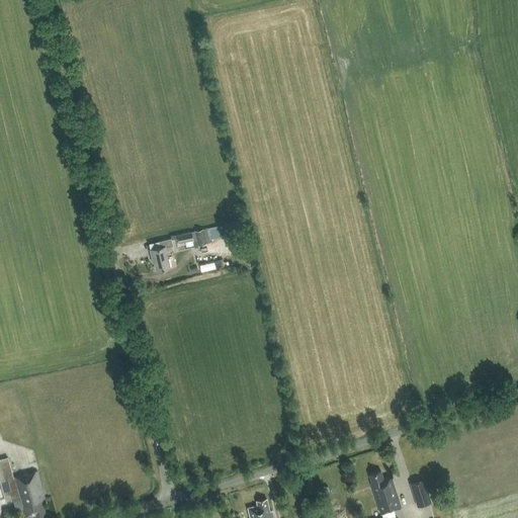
[(206,228),(194,231),(198,245),(210,242),(206,228)]
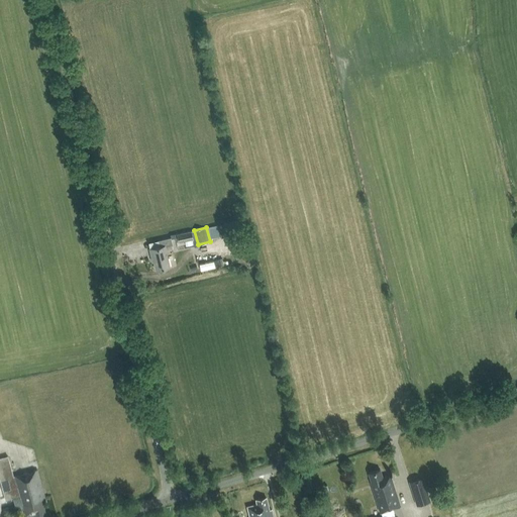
[(191,231),(177,234),(179,242),(193,239),(191,231)]
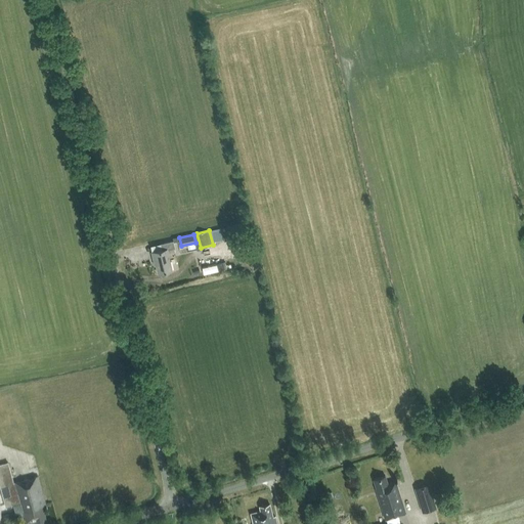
[(167,250),(175,248),(173,241),(160,244),(162,250),(151,252),(154,260),(155,260),(158,273),(172,270),(167,250)]
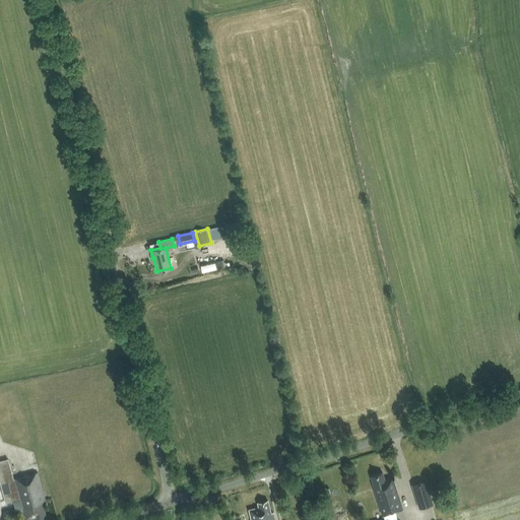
[(16,509),(21,507),(23,507),(26,518),(26,519),(33,519),(34,519),(36,519),(47,517),(44,505),(46,504),(39,472),(14,478),(8,459),(0,460),(0,483),(5,503),(13,502),(14,508),(9,509),(11,516),(18,514),(16,509)]
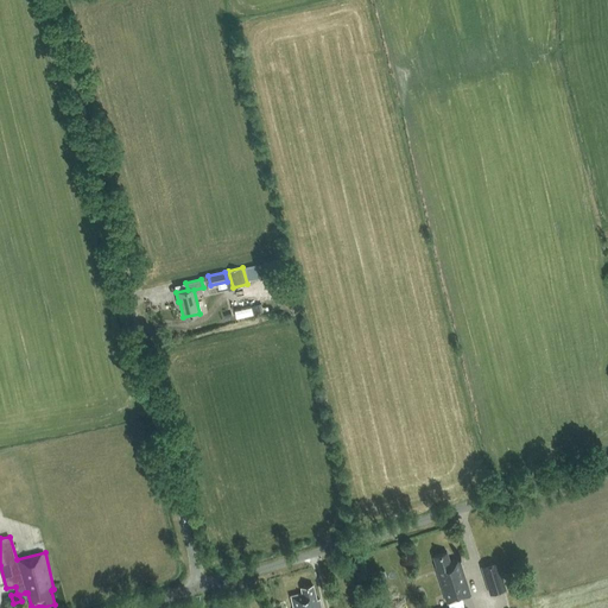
[(435,567),(447,603),(470,595),(458,559),(450,562),(447,552),(434,557),(436,567),(435,567)]
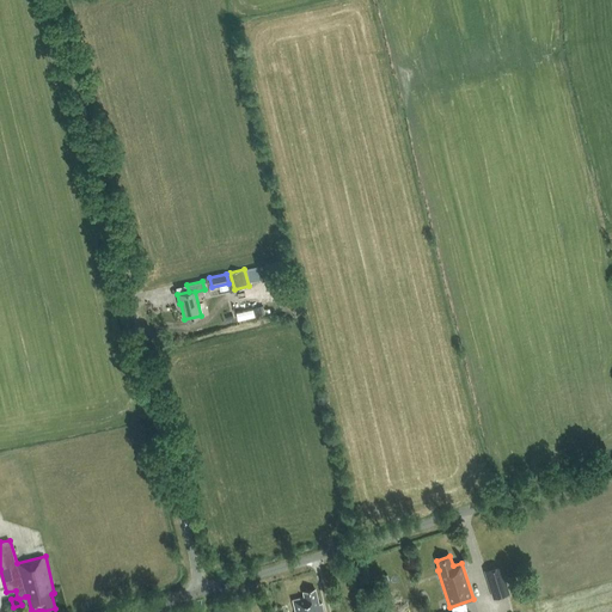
[(501,564),(483,569),(493,598),(510,593),(501,564)]
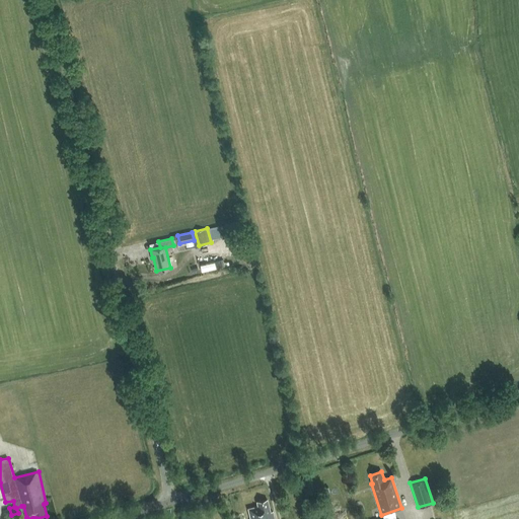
[(249,518),(273,518),(272,512),(270,512),(270,509),(267,500),(257,502),(258,506),(248,508),(250,514),(249,515),(249,518)]
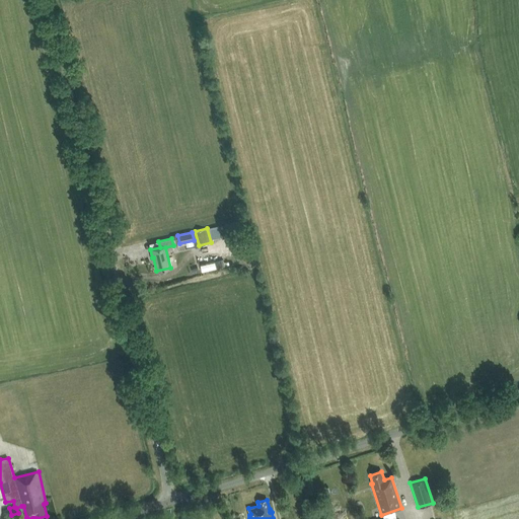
All buildings are outlined.
